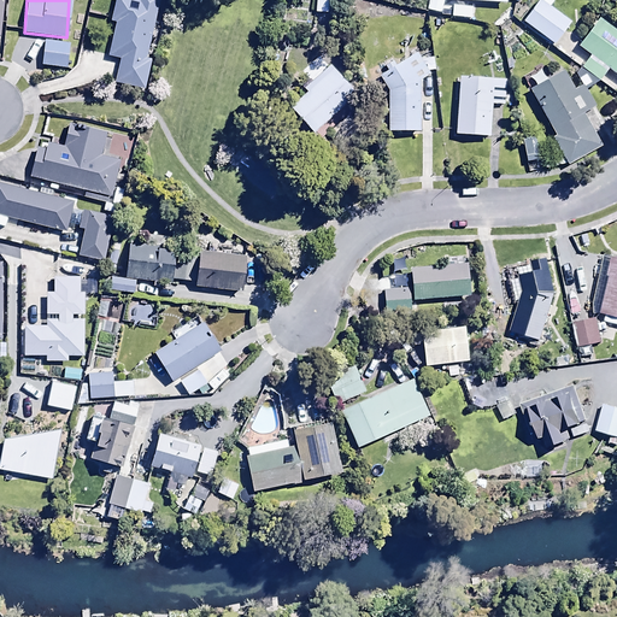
[(137,0),(139,0),(137,0),(115,0),(110,22),(113,23),(105,56),(121,59),(115,82),(142,90),(152,58),(144,56),(158,0),(137,0)]
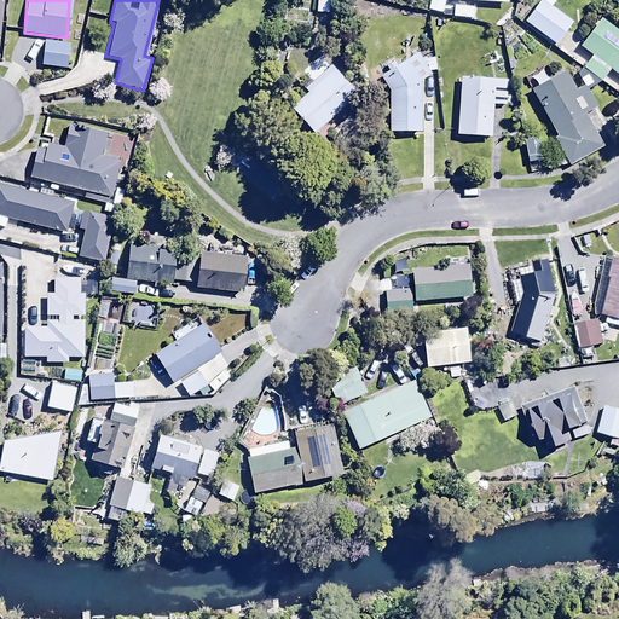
[(329,0),(316,0),(316,15),(329,15),(329,0)]
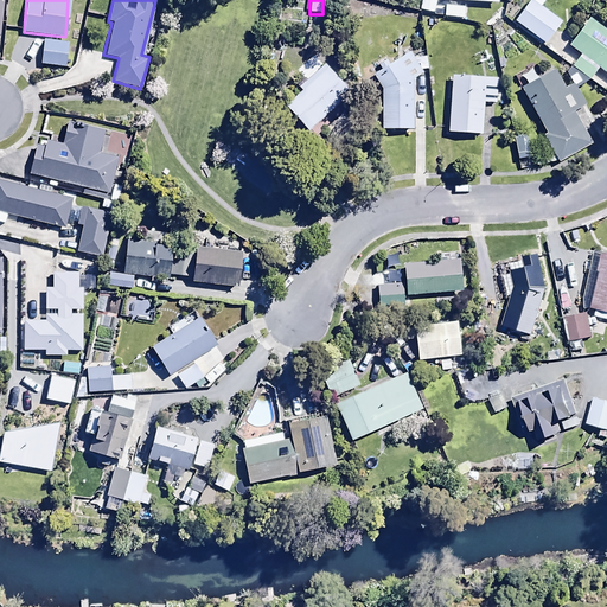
[(435,0),(421,0),(420,8),(433,12),(435,0)]
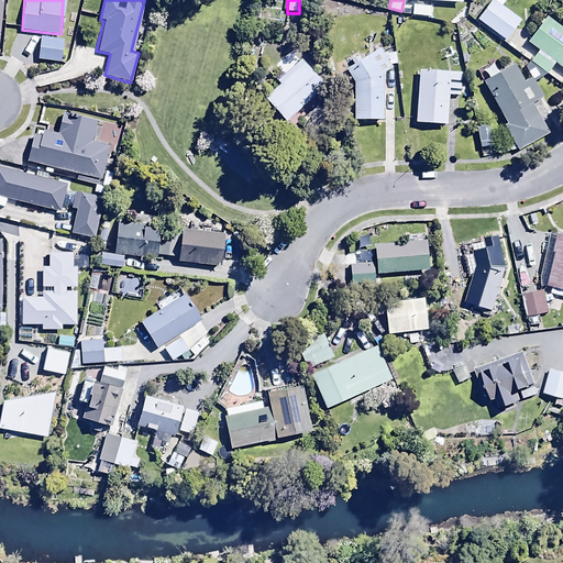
[(503,0),(490,0),(476,20),(505,41),(520,20),(501,6),(505,1),(503,0)]
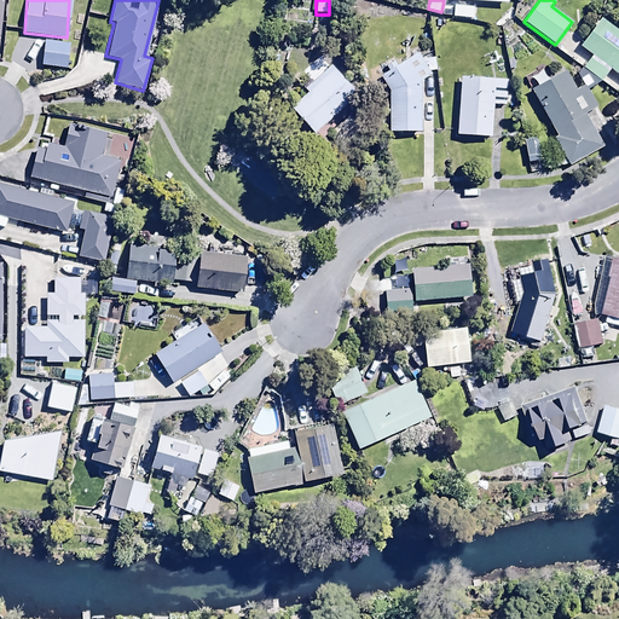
[(618,32),(600,17),(579,45),(591,55),(582,67),(600,80),(608,68),(618,75),(618,32)]
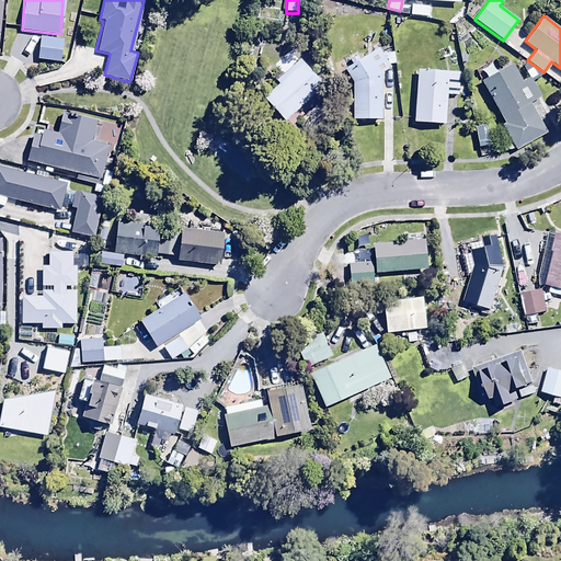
[(64,39),(38,36),(35,60),(60,64),(64,39)]
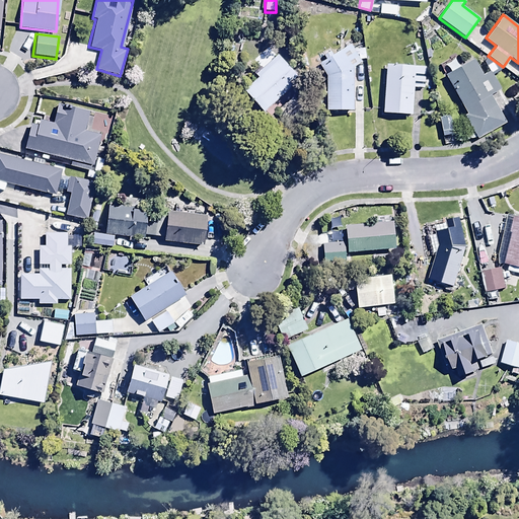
[(351,44),(318,62),(324,74),(325,110),(353,109),(352,67),(361,62),(351,44)]
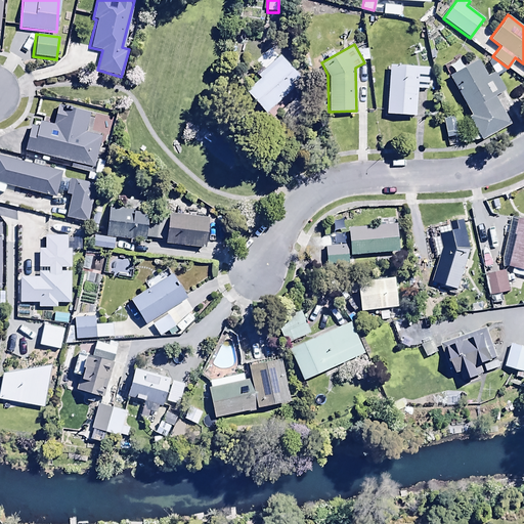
[(263,71),(244,89),(266,113),(301,78),(279,54),(273,60),(266,53),(256,62),(263,71)]
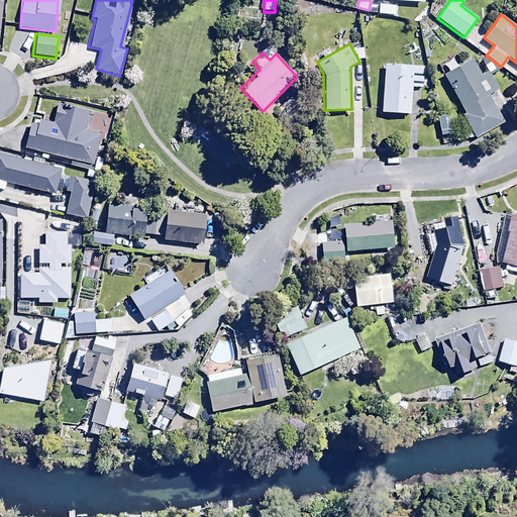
[(454,142),(475,136),(504,120),(489,94),(498,89),(488,73),(482,76),(472,59),(443,74),(464,112),(461,114),(464,119),(455,123),(454,142)]
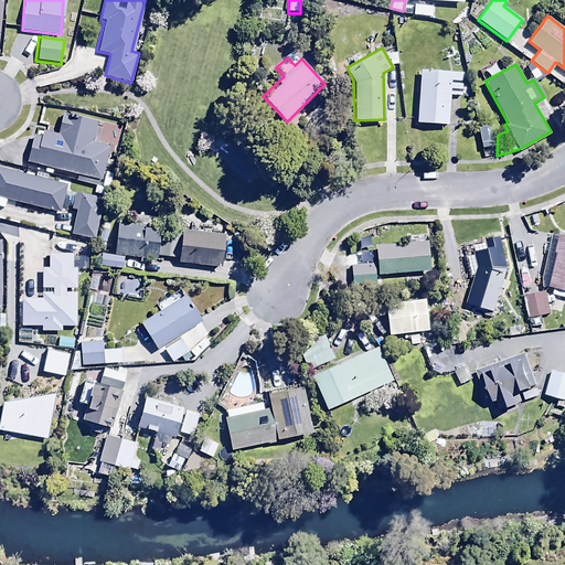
[(461,97),(462,72),(419,68),(416,121),(447,124),(449,96),(461,97)]
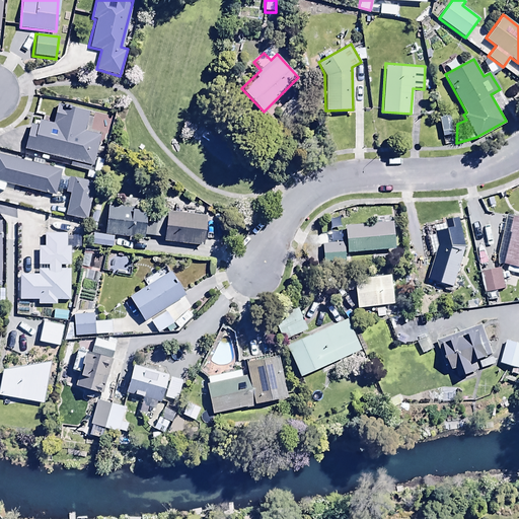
[(30,123),(24,149),(91,164),(98,133),(83,130),(88,112),(55,104),(51,124),(38,121),(36,124),(30,123)]
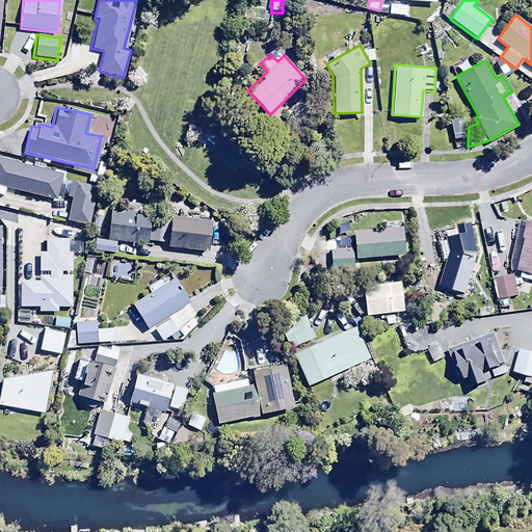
[(0,156),(0,185),(55,201),(62,174),(0,156)]
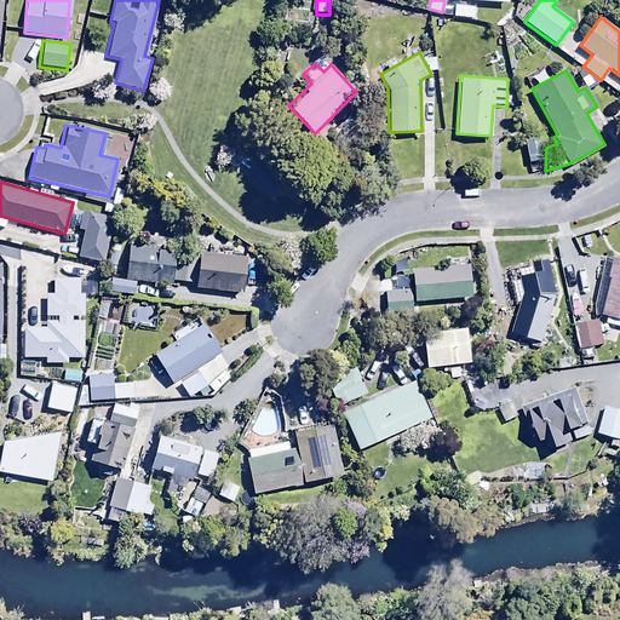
[(79,230),(82,231),(76,258),(102,264),(113,219),(82,212),(79,230)]
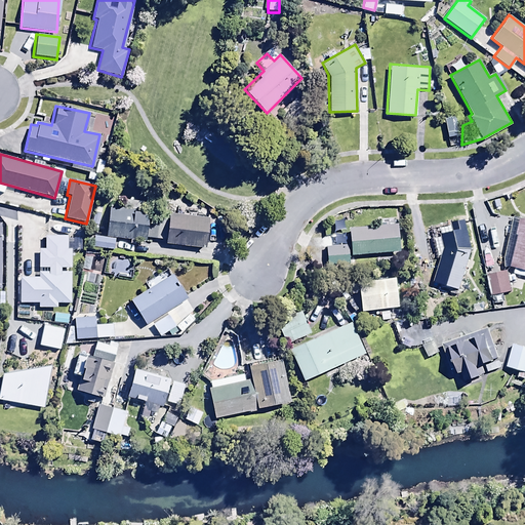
[(103,207),(94,205),(89,232),(97,233),(103,207)]
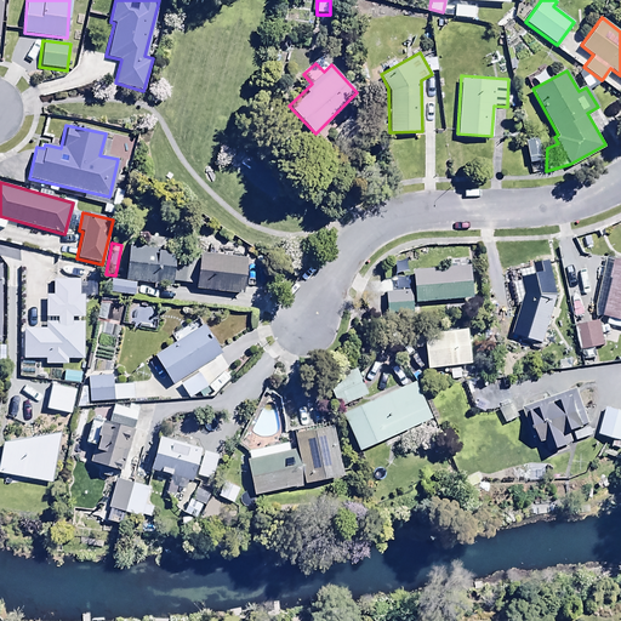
[(244,257),(205,252),(206,245),(194,243),(193,257),(177,256),(174,279),(195,283),(194,286),(206,288),(205,295),(215,296),(216,290),(240,292),(244,257)]
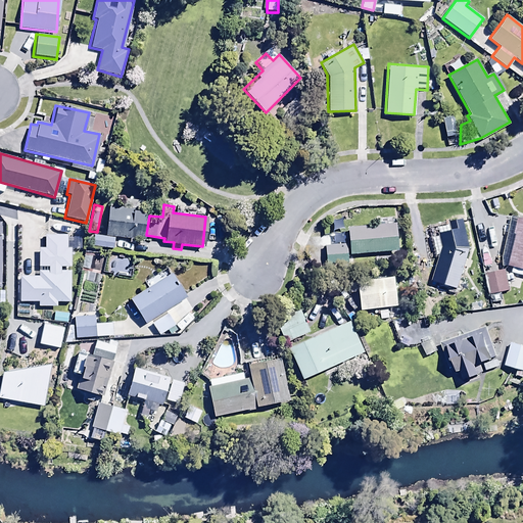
[(147,210),(108,205),(104,235),(94,234),(93,246),(112,248),(114,236),(143,239),(147,210)]
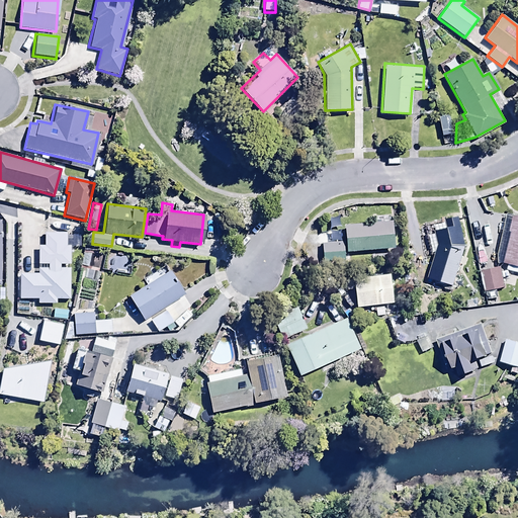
[(517,214),(507,212),(496,262),(517,267),(517,214)]
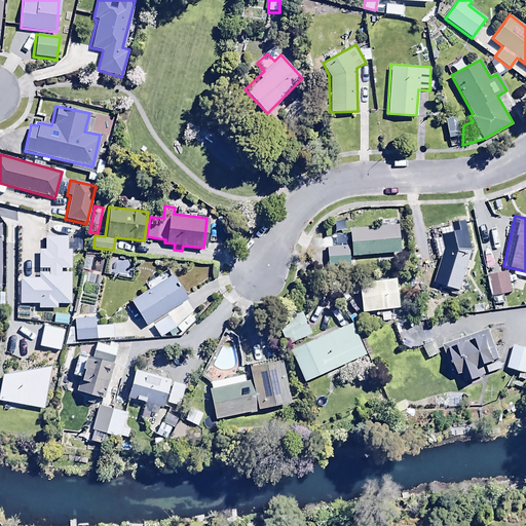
[(459,290),(473,250),(466,219),(453,222),(453,225),(441,228),(443,237),(434,239),(438,257),(441,256),(433,282),(459,290)]
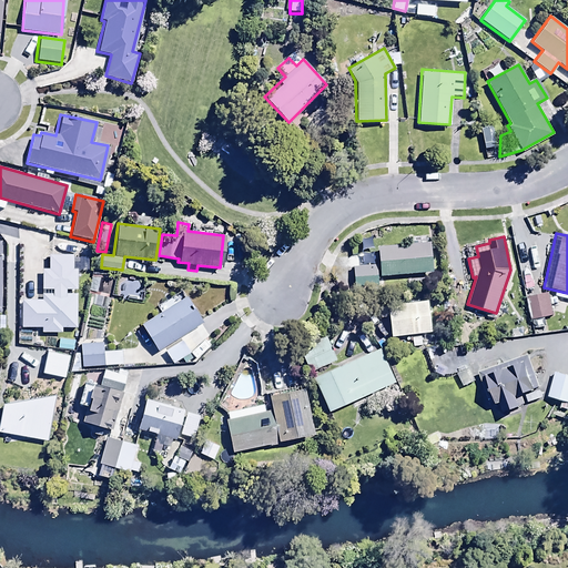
[(429,241),(376,244),(378,276),(432,273),(429,241)]
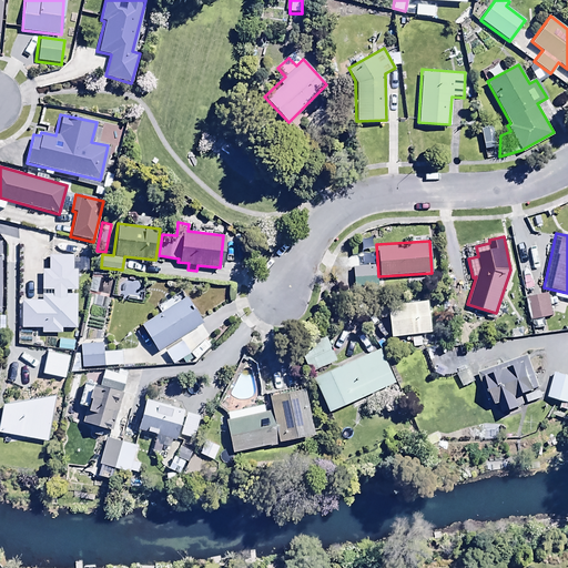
[(41,297),(21,298),(21,326),(40,326),(40,332),(63,332),(63,327),(77,327),(75,292),(64,292),(64,288),(77,288),(75,267),(73,267),(73,254),(49,254),(49,267),(41,269),(42,288),(52,287),(52,294),(41,294),(41,297)]
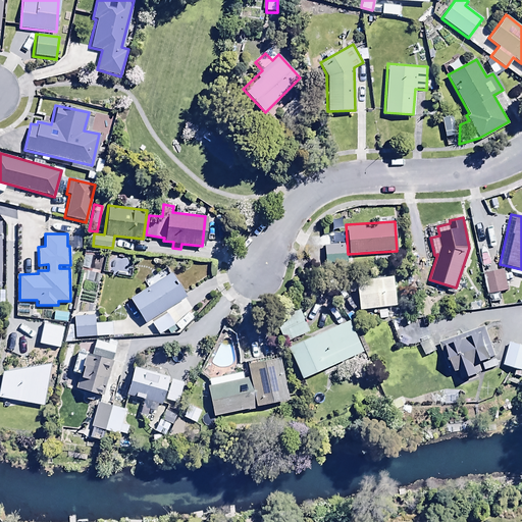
[(346,244),(324,245),(325,265),(347,263),(346,244)]
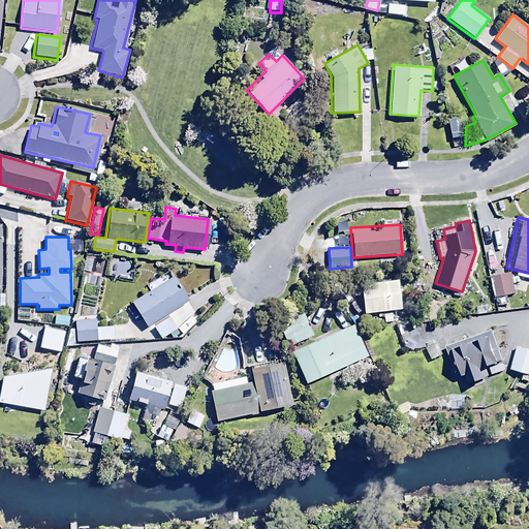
[(96,259),(85,256),(82,272),(93,274),(96,259)]
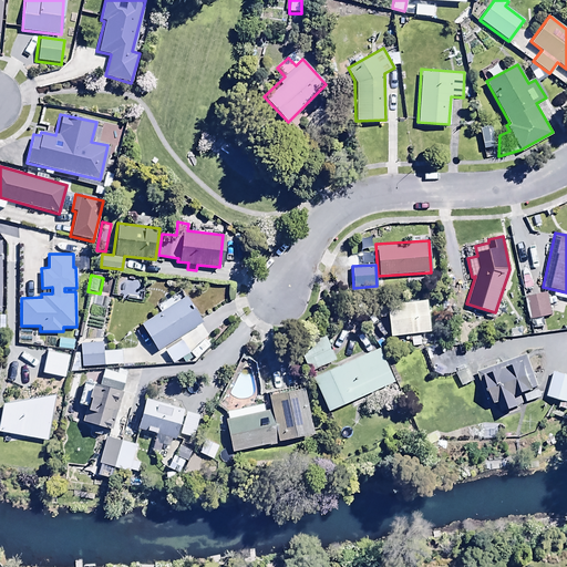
[(548,291),(528,295),(533,320),(553,316),(548,291)]
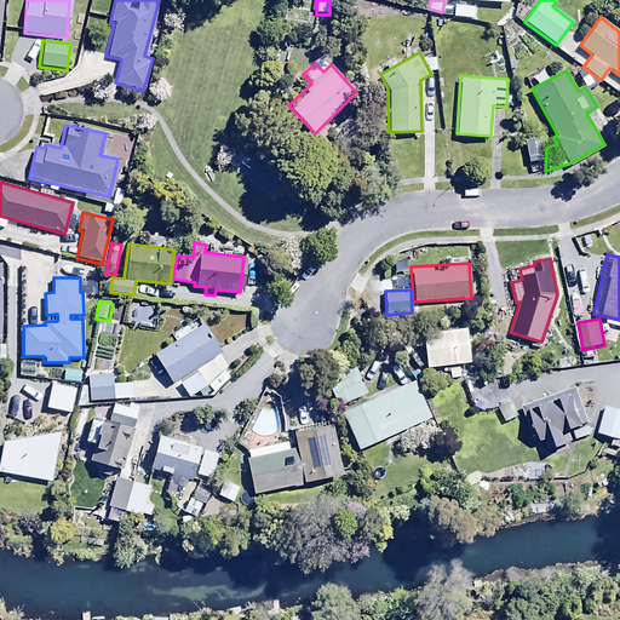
[(174,383),(222,349),(202,320),(154,355),(156,360),(148,366),(159,382),(168,374),(174,383)]
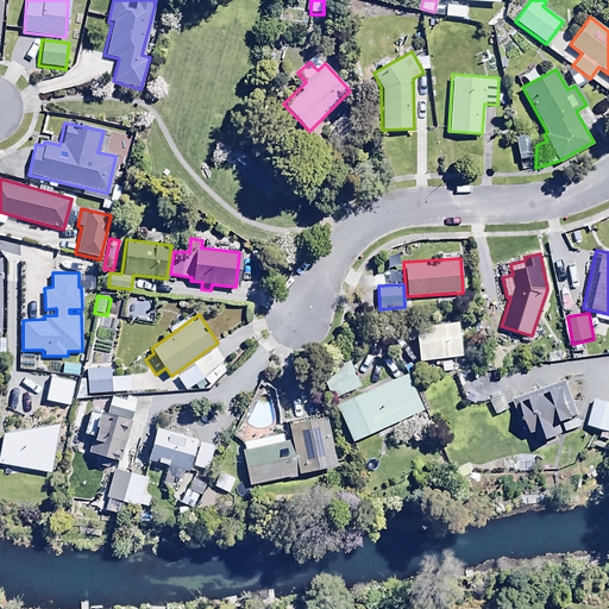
[(415,340),(418,360),(439,358),(441,372),(452,371),(451,357),(462,356),(458,322),(406,327),(407,340),(415,340)]
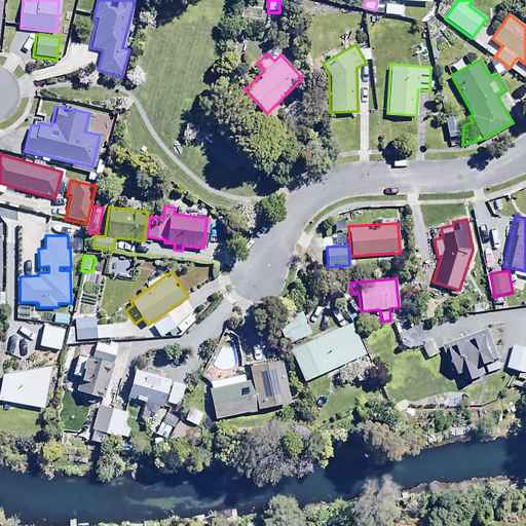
[(36,308),(15,307),(14,321),(35,322),(36,308)]
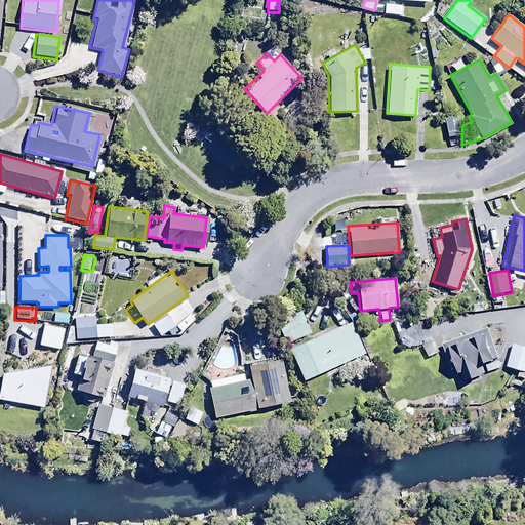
[(301,312),(276,323),(286,345),(311,334),(301,312)]
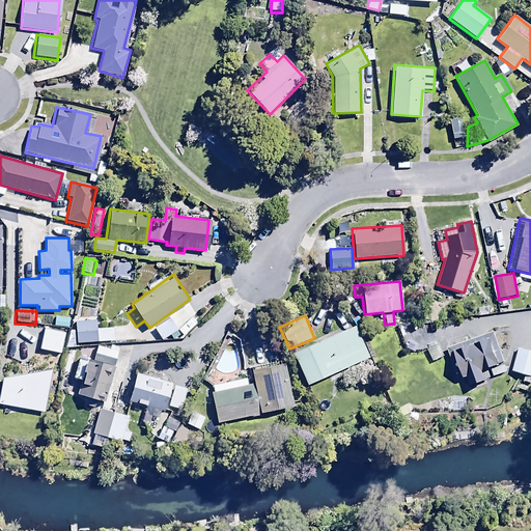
[(67,317),(54,316),(53,327),(67,328),(67,317)]
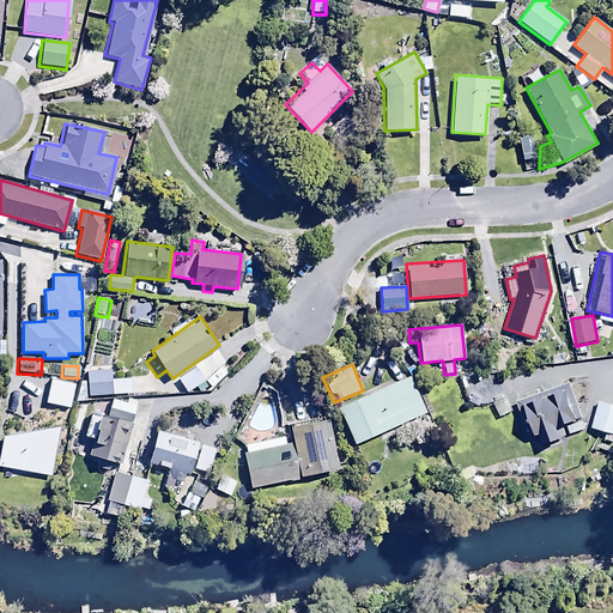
[(198,369),(178,381),(187,393),(195,387),(199,392),(208,386),(198,369)]
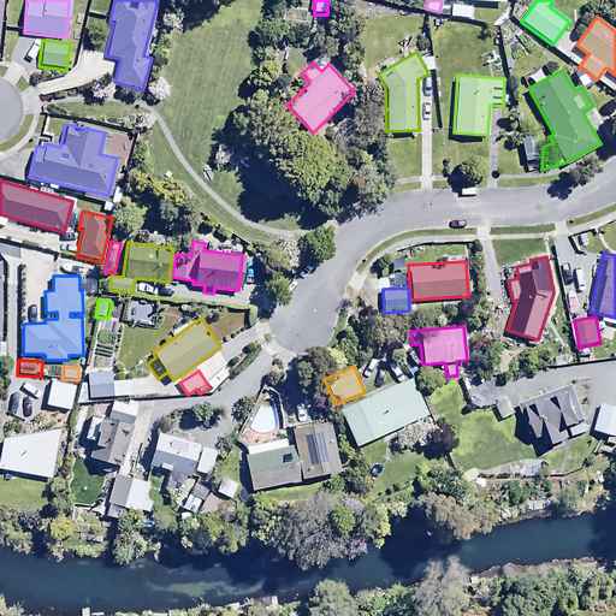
[(111,372),(88,373),(89,400),(114,398),(134,397),(134,380),(111,381),(111,372)]
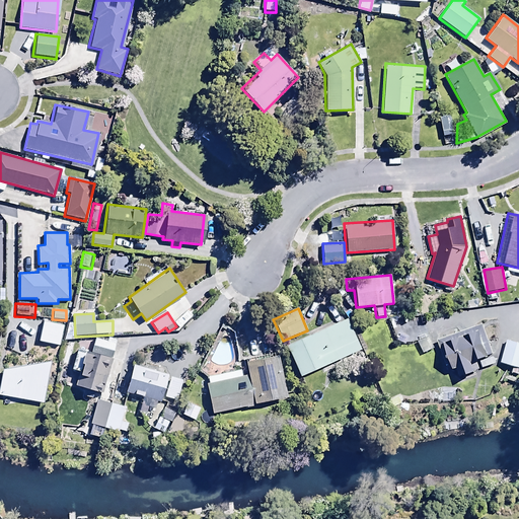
[(347,318),(286,345),(299,376),(361,349),(347,318)]
